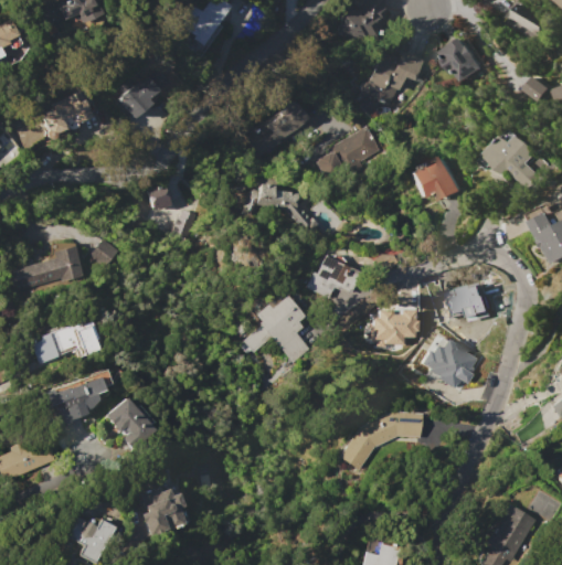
[(40,3),(46,0),(99,0),(102,4),(92,9),(93,12),(70,23),(67,17),(50,24),(40,3)]
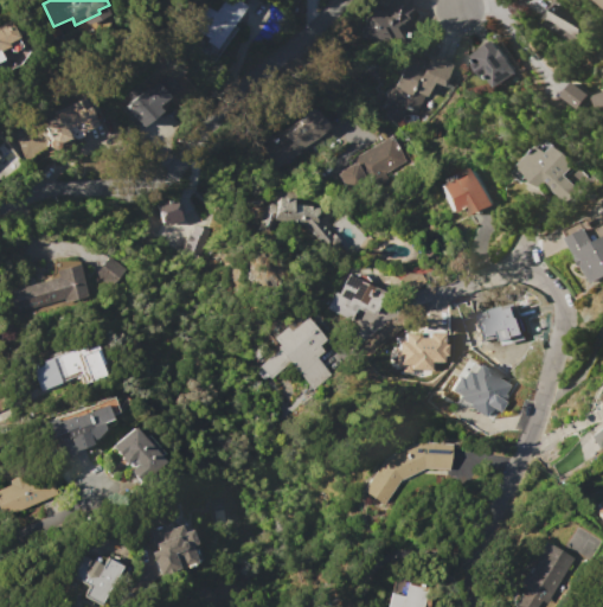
[(238,0),(248,6),(235,26),(238,29),(216,62),(204,53),(205,51),(191,42),(198,30),(196,27),(210,6),(218,11),(224,0),(238,0)]
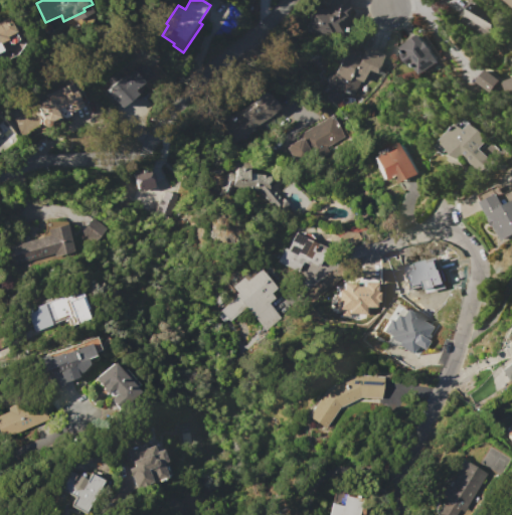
[(353,0),(351,20),(345,19),(343,36),(309,32),(312,12),(319,13),(320,8),(331,10),(331,7),(328,7),(326,4),(326,0),(353,0)]
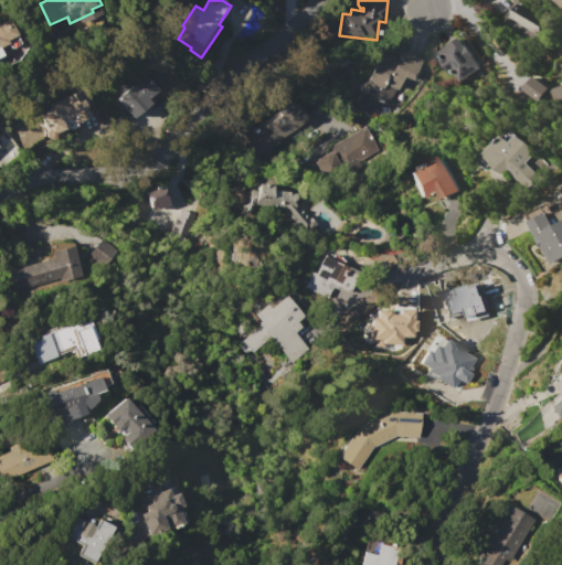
[(549,18),(519,0),(517,0),(505,22),(536,40),(549,18)]
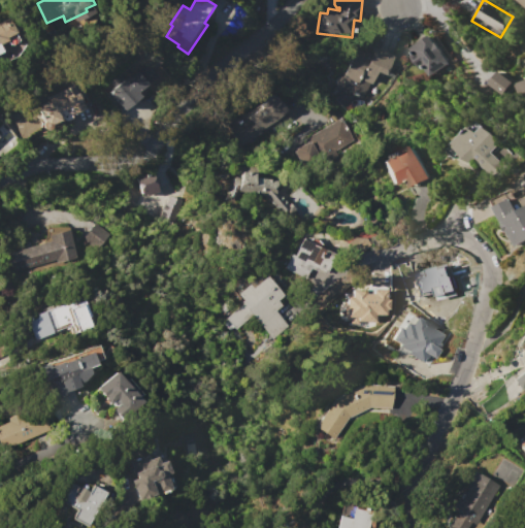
[(0,22),(11,17),(20,32),(9,37),(11,40),(0,45),(0,22)]
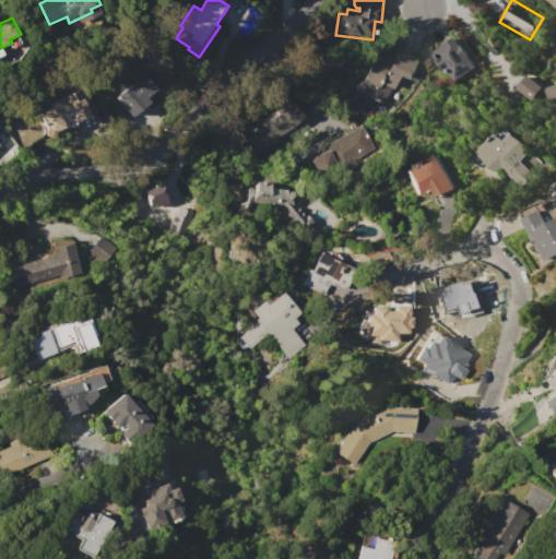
[(440,50),(460,37),(465,45),(466,45),(473,55),(472,55),(480,67),(459,80),(453,71),(449,73),(439,59),(444,57),(440,50)]
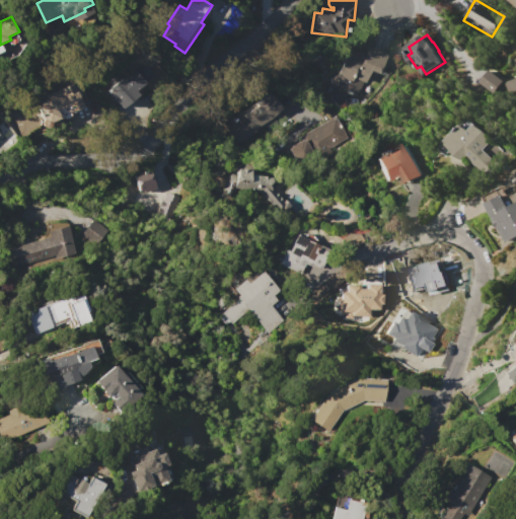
[(362,91),(343,82),(342,83),(340,85),(338,85),(337,85),(335,84),(334,82),(333,80),(334,78),(335,77),(336,76),(338,75),(351,48),(359,52),(360,50),(366,52),(368,46),(388,55),(380,74),(371,70),(362,91)]
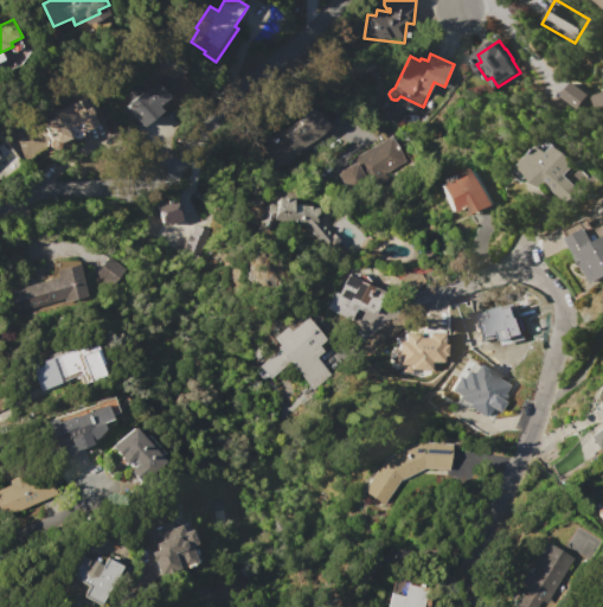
[(127,107),(147,90),(147,91),(170,74),(181,89),(160,107),(164,110),(145,127),(127,107)]
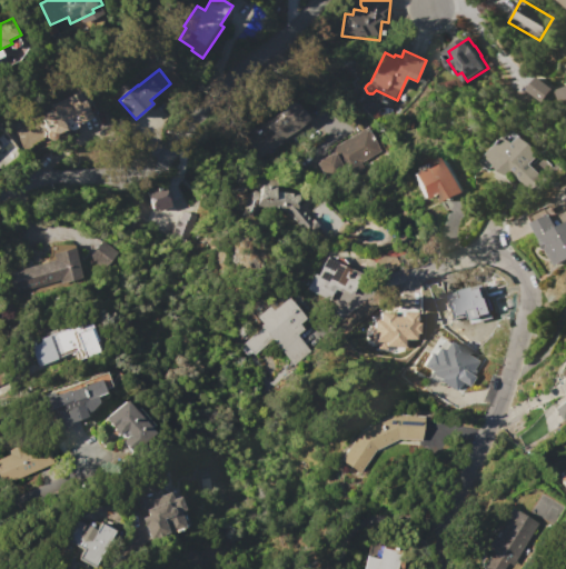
[(539,77),(554,88),(542,102),(527,91),(539,77)]
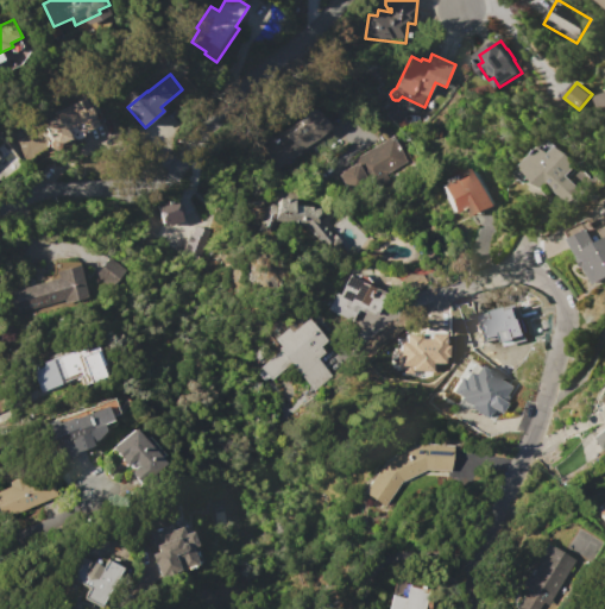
[(45,125),(75,111),(73,105),(86,99),(98,124),(73,136),(73,138),(55,146),(45,125)]
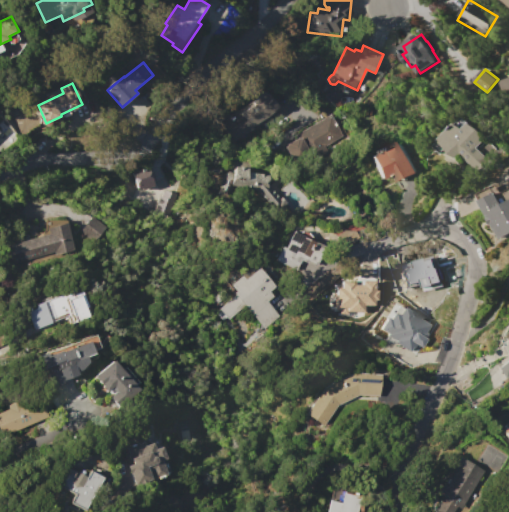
[(223,126),(256,104),(255,101),(269,92),(281,110),(255,127),(257,129),(235,144),(223,126)]
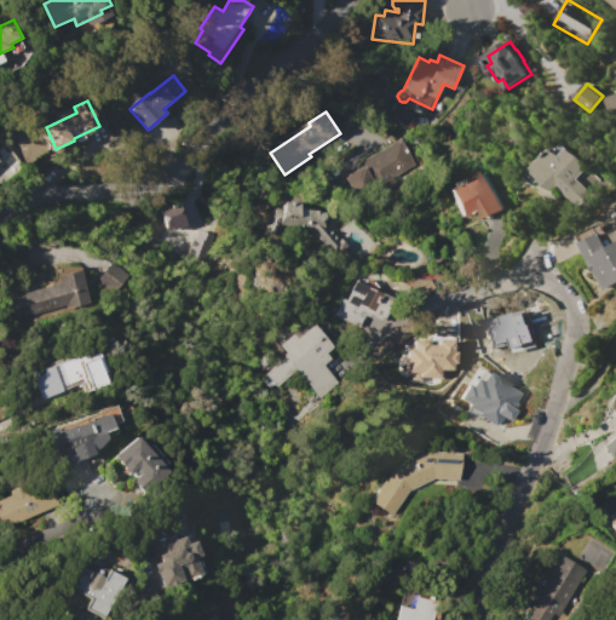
[(357,162),(361,167),(346,174),(360,200),(397,179),(396,177),(415,166),(401,138),(357,162)]
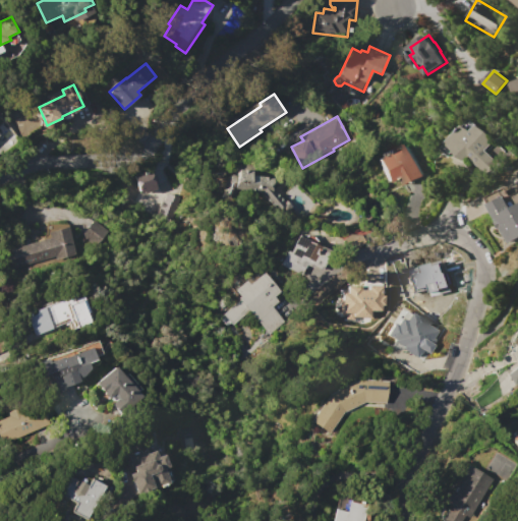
[(463,125),(471,118),(478,124),(488,131),(496,140),(486,150),(500,163),(488,174),(470,157),(460,167),(441,148),(447,142),(446,142),(463,125)]
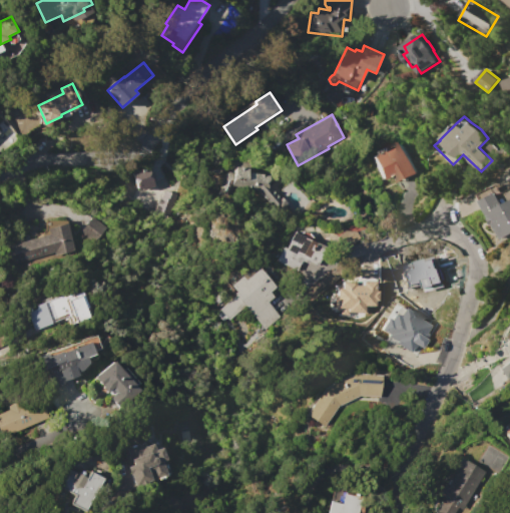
[(374,156),(405,141),(421,172),(401,182),(397,174),(385,179),(374,156)]
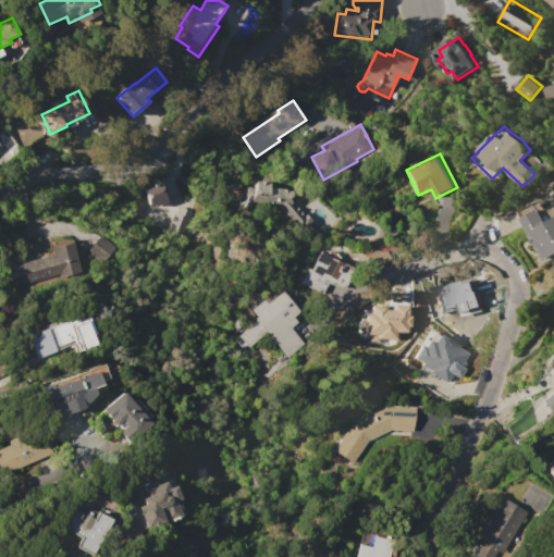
[(258,180),(273,182),(273,187),(296,190),(294,199),(312,221),(302,230),(283,209),(255,202),(258,180)]
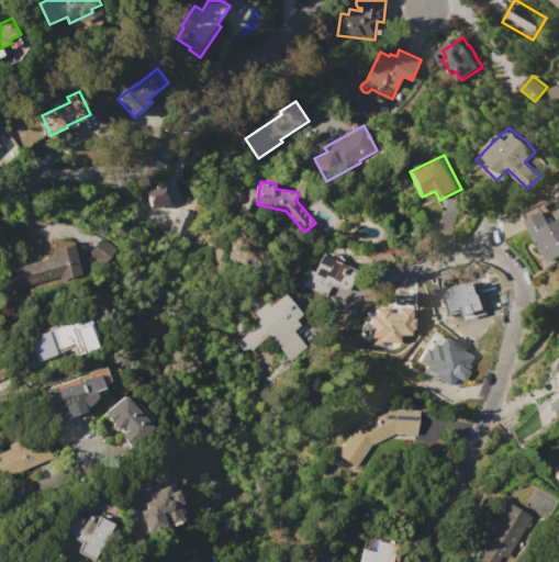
[(147,189),(164,182),(171,202),(154,208),(147,189)]
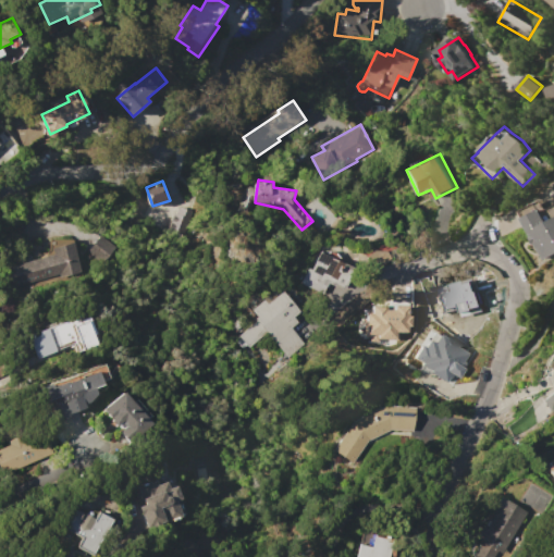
[(182,207),(194,210),(187,238),(171,234),(175,218),(179,219),(180,214),(180,213),(182,207)]
